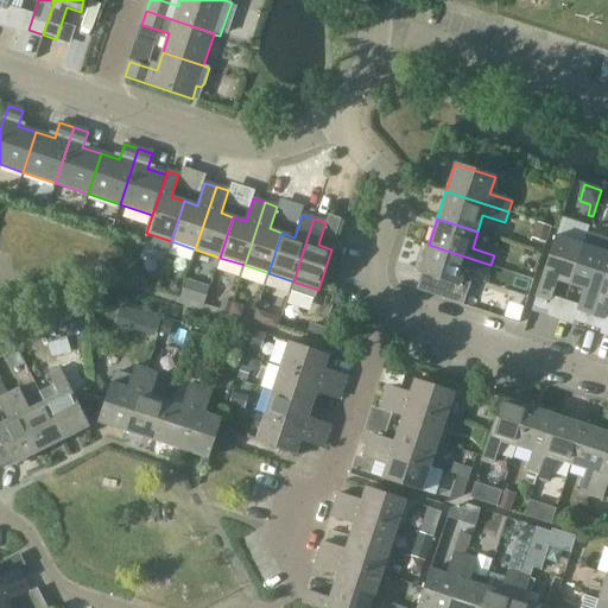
[(537,223),(532,239),(546,242),(551,228),(537,223)]
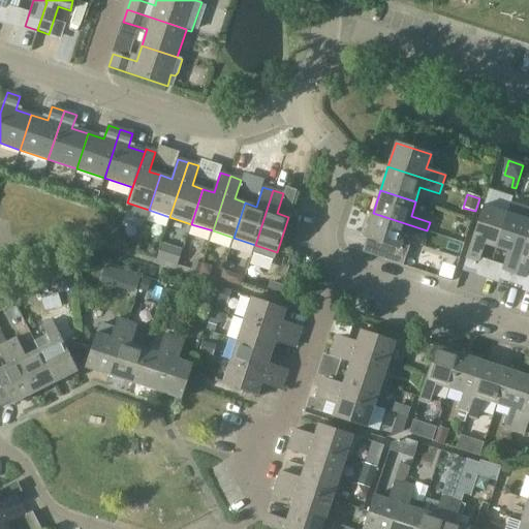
[(484,244),(496,248),(507,213),(483,205),(462,268),(474,272),(484,244)]
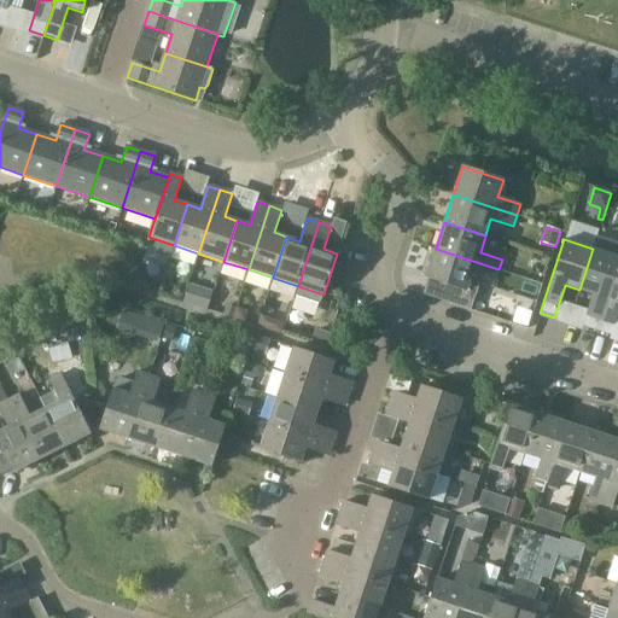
[(499,269),(436,249),(426,278),(431,279),(425,296),(471,310),(482,278),(495,281),(499,269)]
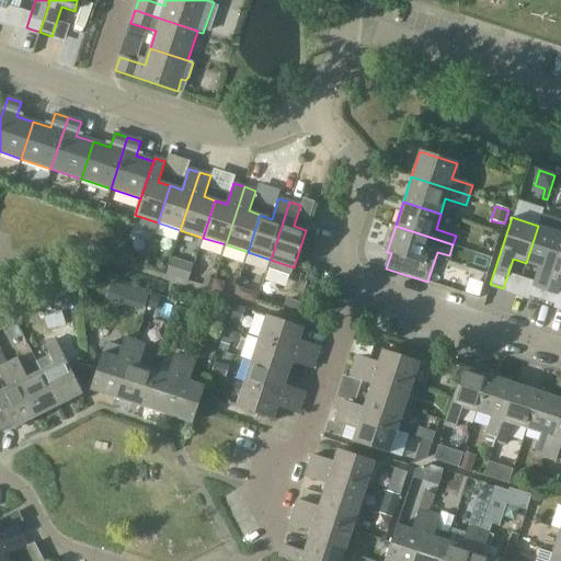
[(528,296),(541,300),(560,239),(560,227),(559,232),(538,226),(526,263),(538,267),(528,296)]
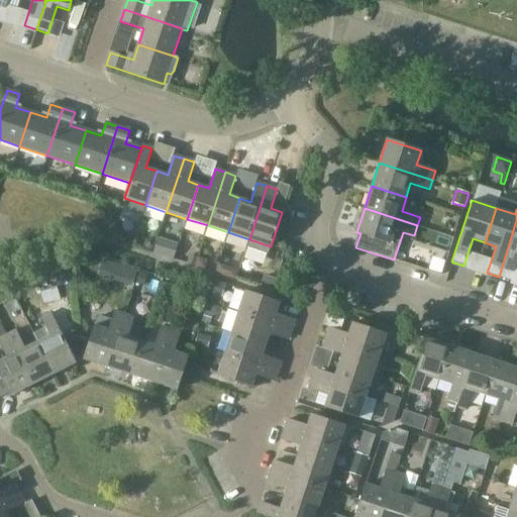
[(516,259),(516,220),(499,277),(510,281),(516,259)]
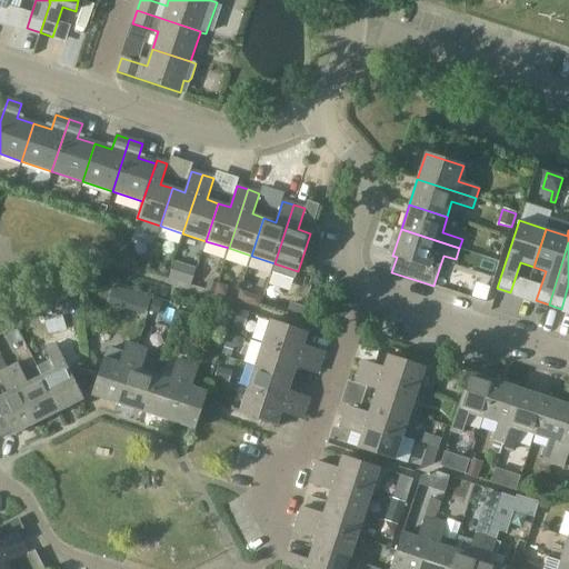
[(127,252),(122,263),(130,266),(135,255),(127,252)]
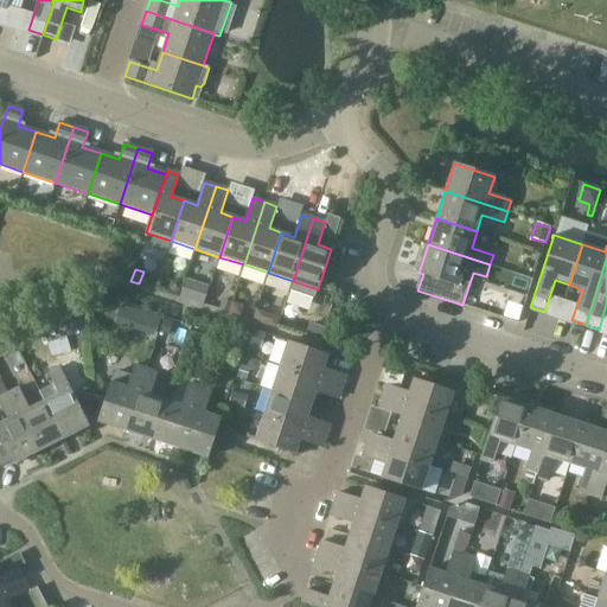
[(183,286),(178,281),(172,282),(170,289),(174,294),(180,293),(183,286)]
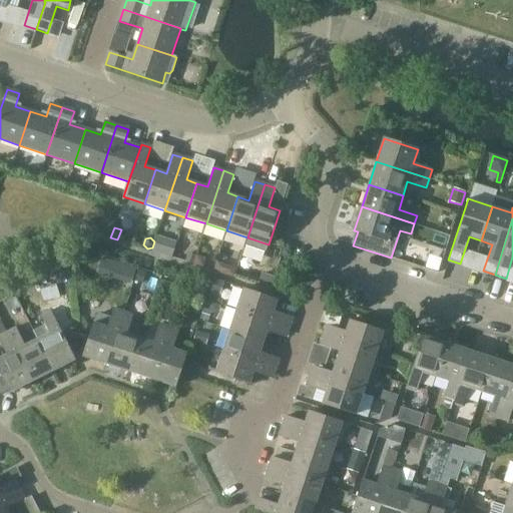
[(185,262),(193,265),(195,255),(188,253),(185,262)]
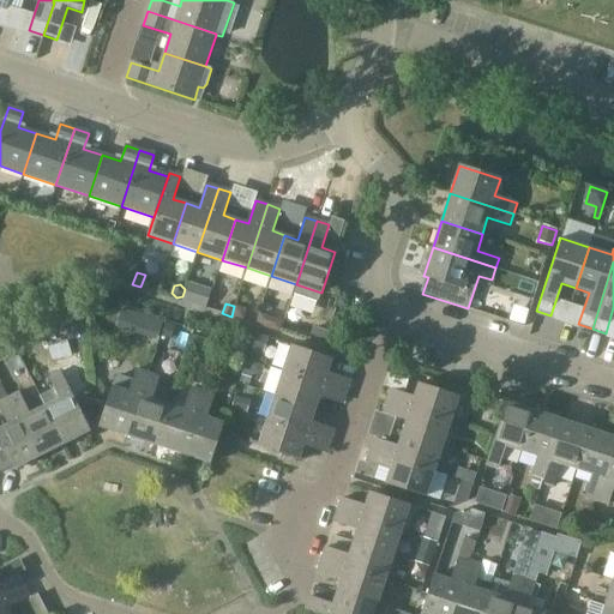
[(241,308),(234,306),(232,317),(242,320),(245,314),(241,308)]
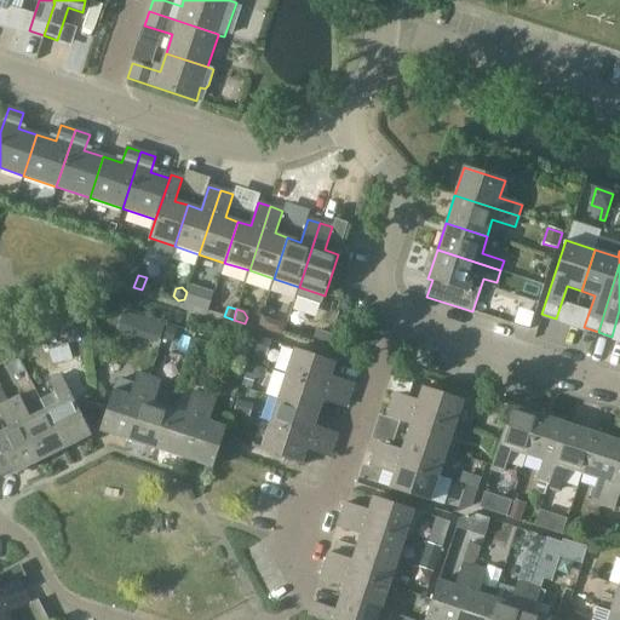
[(263,317),(259,328),(269,331),(273,321),(263,317)]
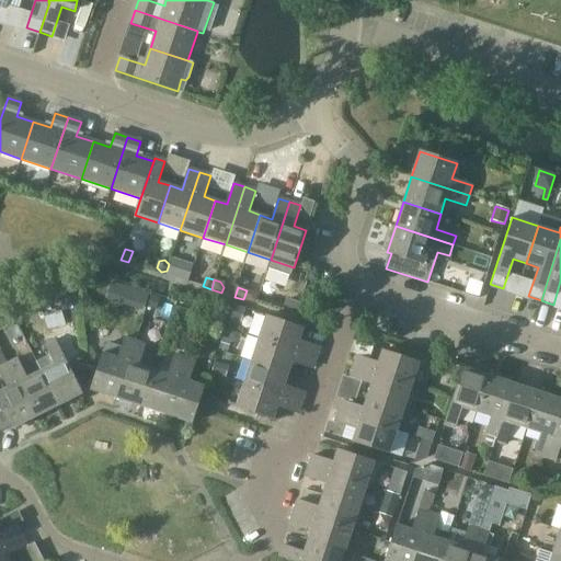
[(144,310),(148,295),(130,288),(125,305),(144,310)]
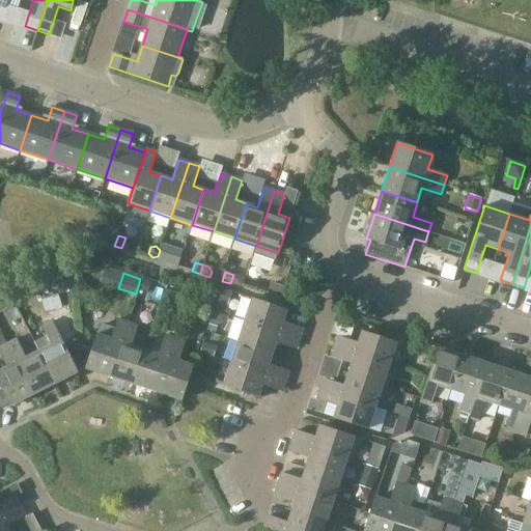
[(143,281),(140,291),(147,294),(151,283),(143,281)]
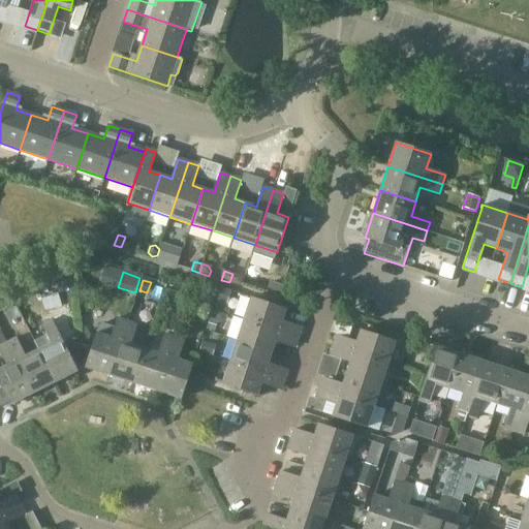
[(271,288),(268,296),(278,299),(282,287),(279,286),(276,285),(271,288)]
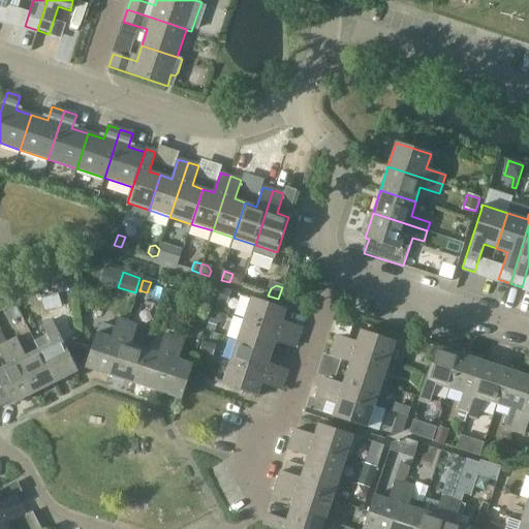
[(230,291),(221,289),(220,288),(219,289),(215,302),(225,306),(230,291)]
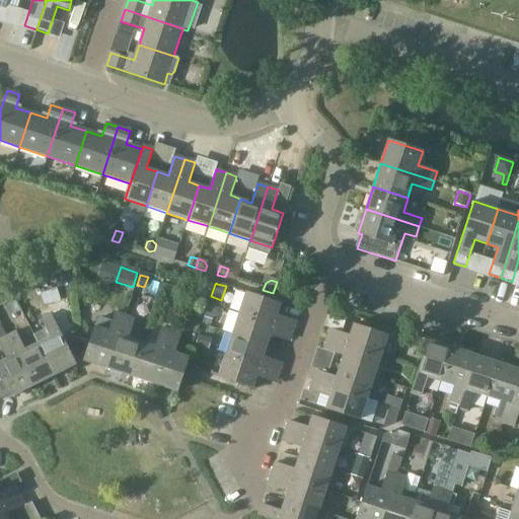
[(174,288),(162,284),(158,297),(169,301),(174,288)]
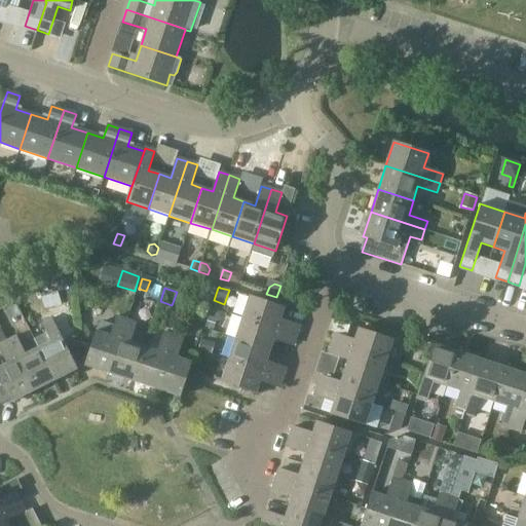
[(250,296),(242,317),(297,336),(300,326),(280,320),(285,307),(250,296)]
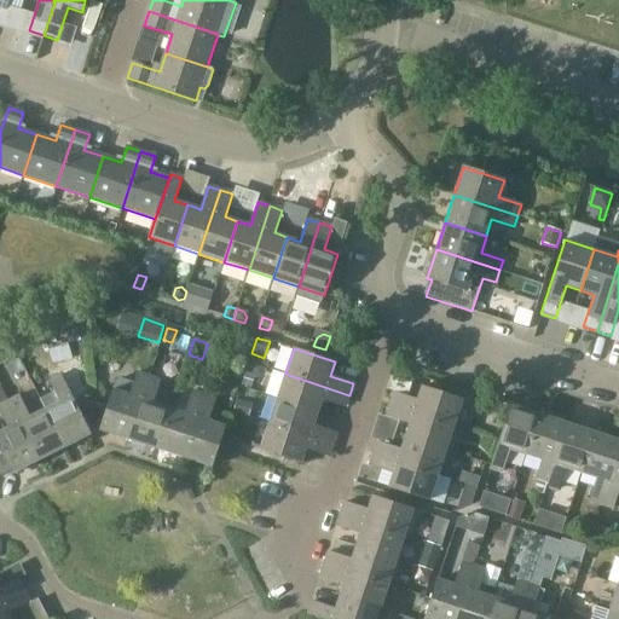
[(100,431),(128,440),(149,376),(138,372),(131,395),(114,389),(100,431)]
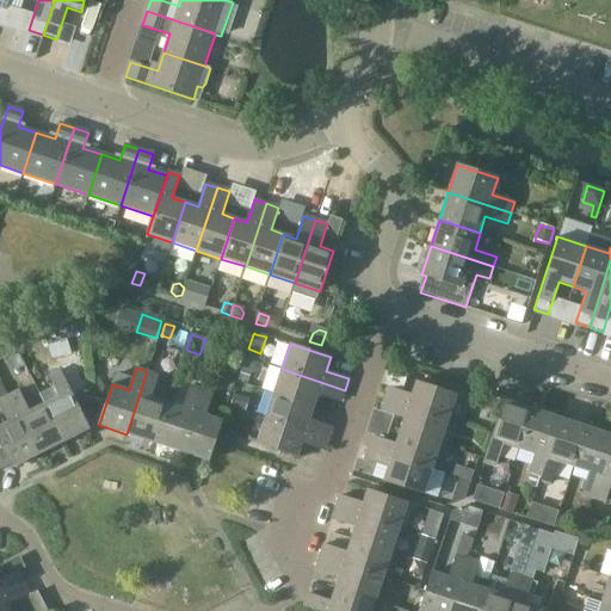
[(242,368),(239,380),(248,382),(252,371),(242,368)]
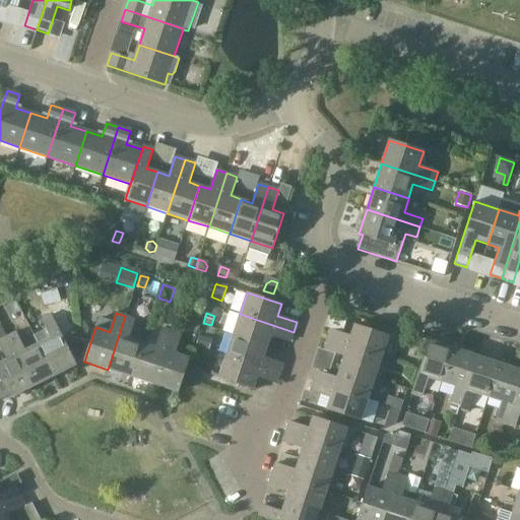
[(240,314),(233,335),(267,346),(271,335),(290,341),(294,332),(240,314)]
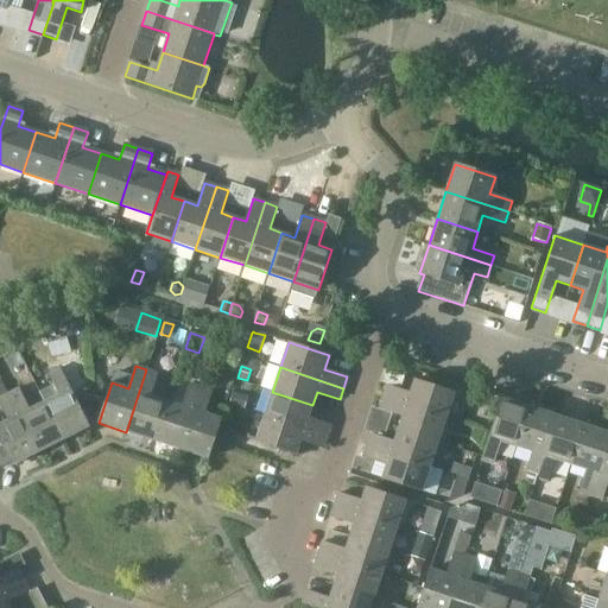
[(59,394),(44,403),(63,441),(89,428),(70,390),(69,390),(59,369),(49,374),(59,394)]
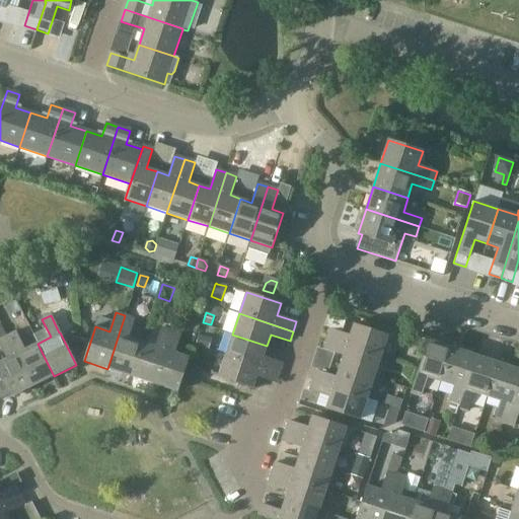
[(107,369),(131,376),(142,342),(129,338),(135,319),(125,315),(107,369)]
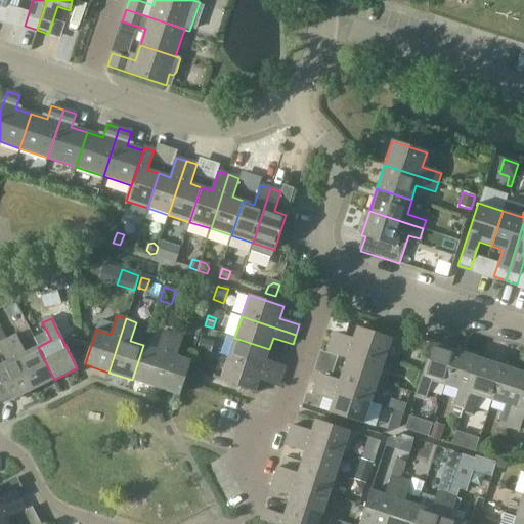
[(334,332),(331,342),(385,360),(392,339),(357,326),(353,339),(334,332)]
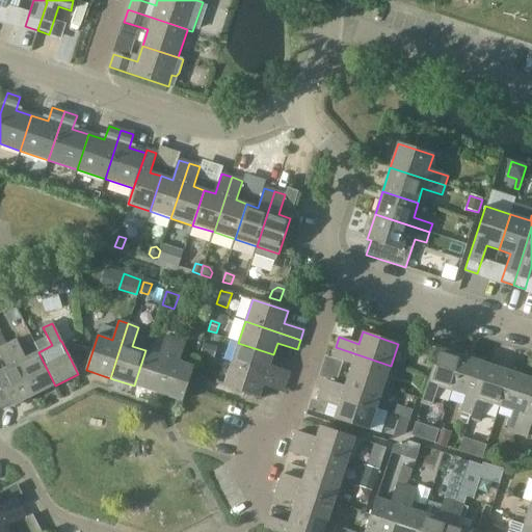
[(134,386),(158,394),(176,339),(166,336),(159,355),(145,350),(134,386)]
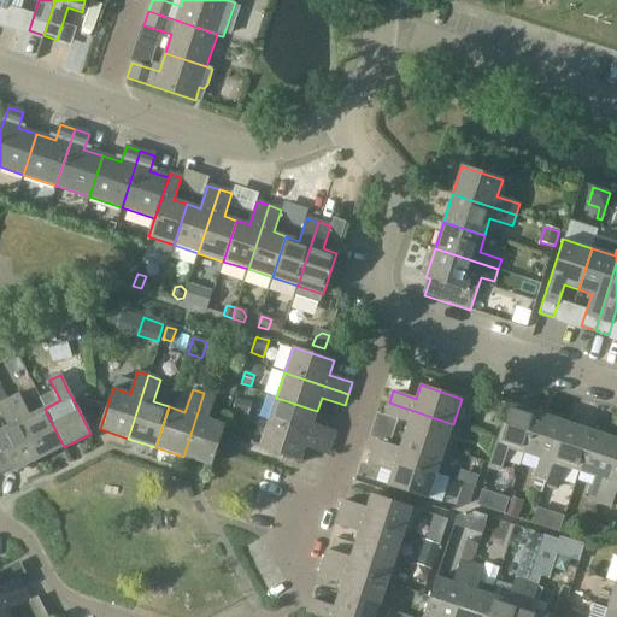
[(204,393),(183,457),(211,466),(224,425),(207,419),(215,398),(204,393)]
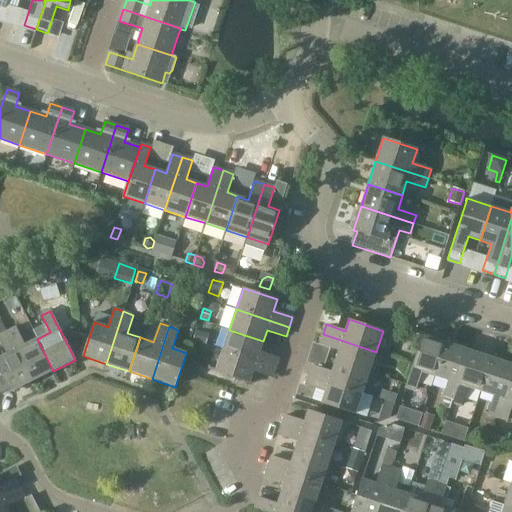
[(16,328),(7,332),(32,382),(53,371),(37,339),(24,345),(16,328)]
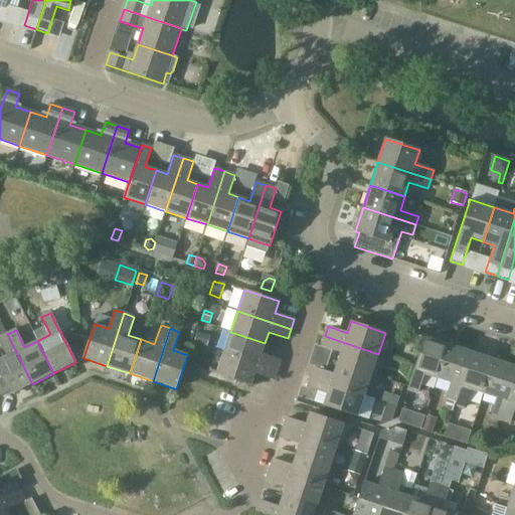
[(230,332),(223,353),(277,370),(281,360),(262,354),(265,343),(230,332)]
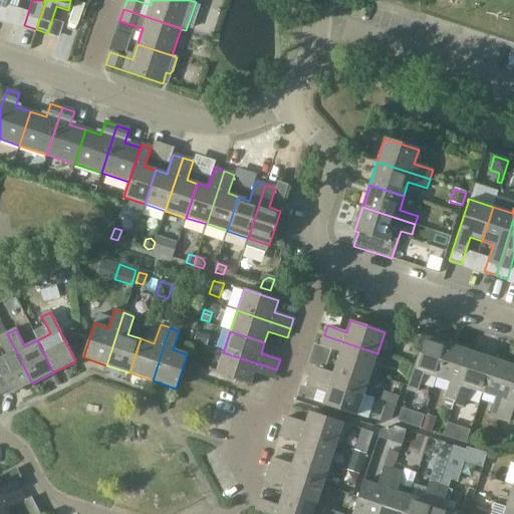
[(197,332),(194,342),(206,346),(209,336),(197,332)]
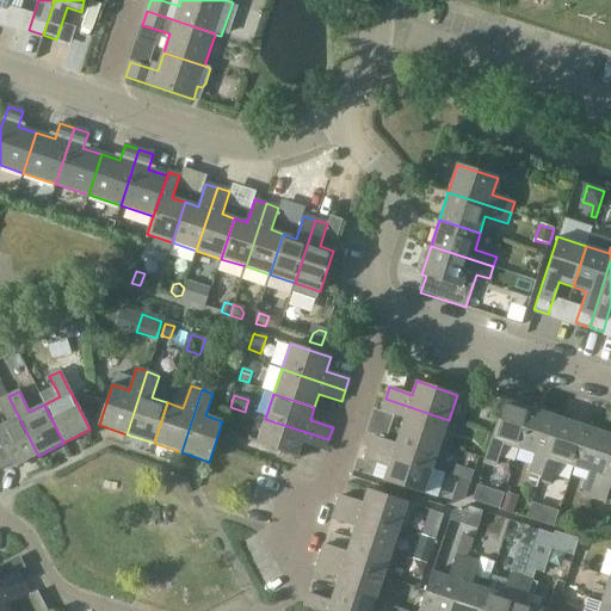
[(38,456),(8,396),(0,400),(0,406),(8,423),(0,426),(0,445),(12,469),(38,456)]
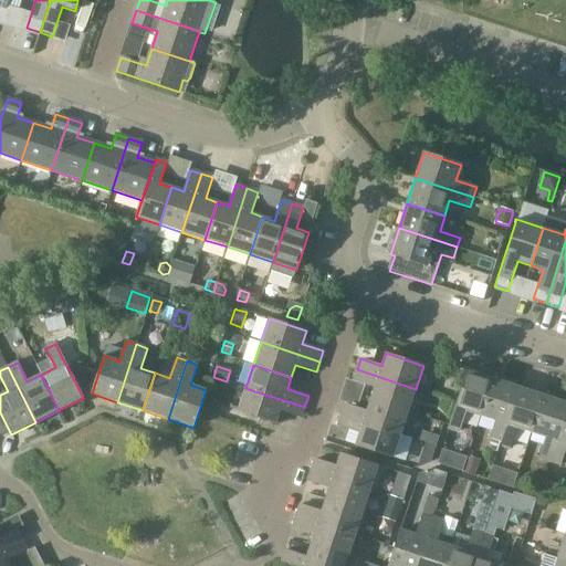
[(375,387),(370,399),(408,411),(416,389),(357,369),(354,380),(375,387)]
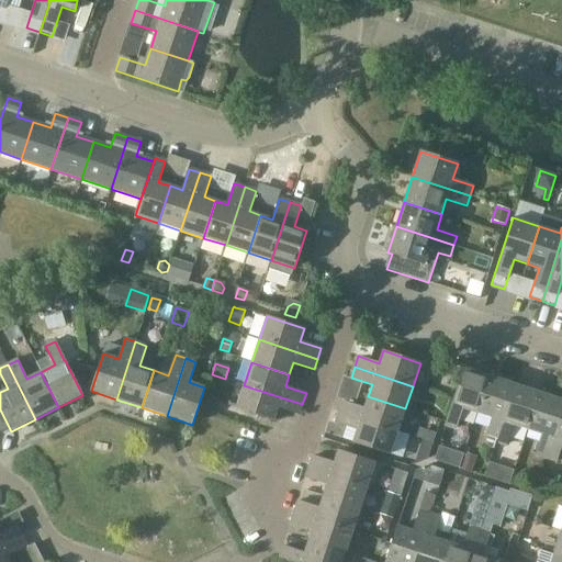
[(463,409),(479,414),(491,377),(464,368),(452,405),(452,406),(446,426),(457,429),(463,409)]
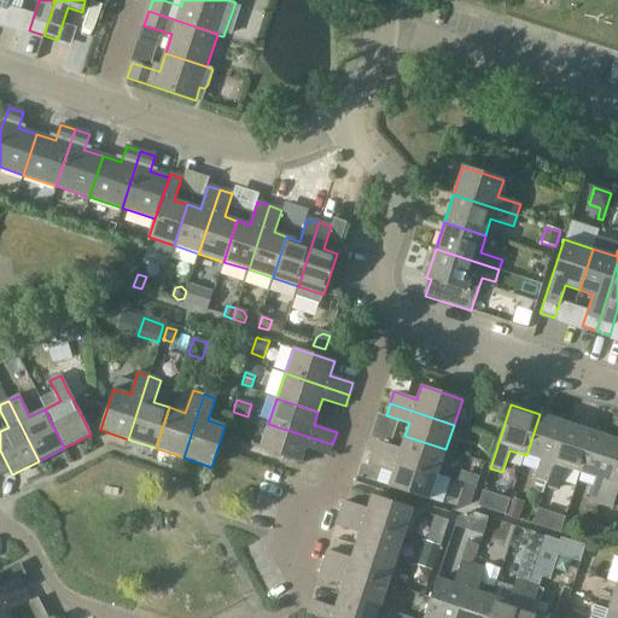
[(543,496),(546,487),(567,423),(540,414),(526,455),(542,461),(535,483),(535,485),(536,489),(537,491),(540,494),(543,496)]
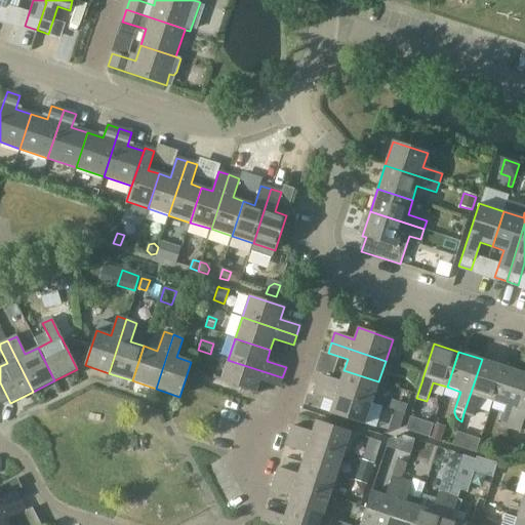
[(480,398),(493,402),(505,367),(482,359),(463,413),(474,416),(480,398)]
